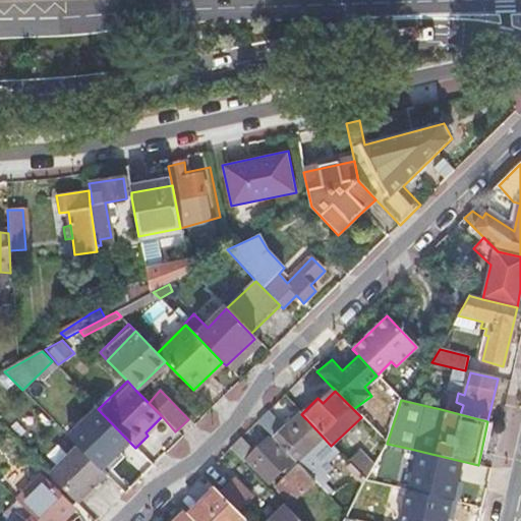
[(98,409),(69,437),(103,470),(113,460),(121,453),(130,443),(98,409)]
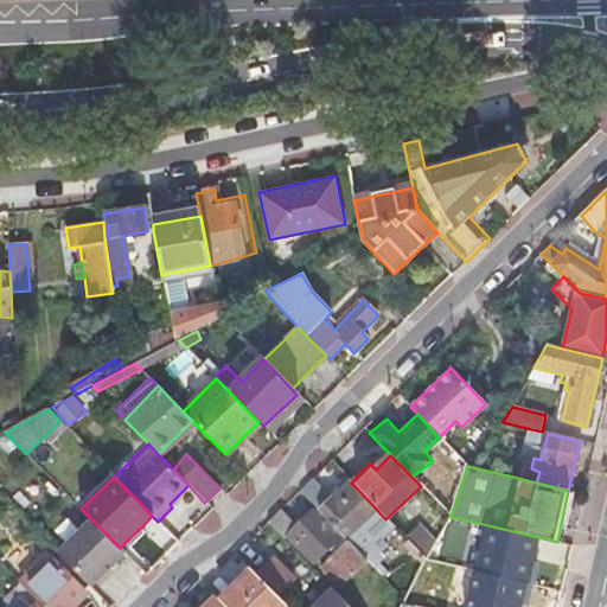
[(349,534),(375,508),(357,489),(339,505),(333,499),(313,478),(299,491),(319,513),(347,542),(365,561),(368,563),(374,557),(362,544),(357,549),(353,545),(357,542),(349,534)]
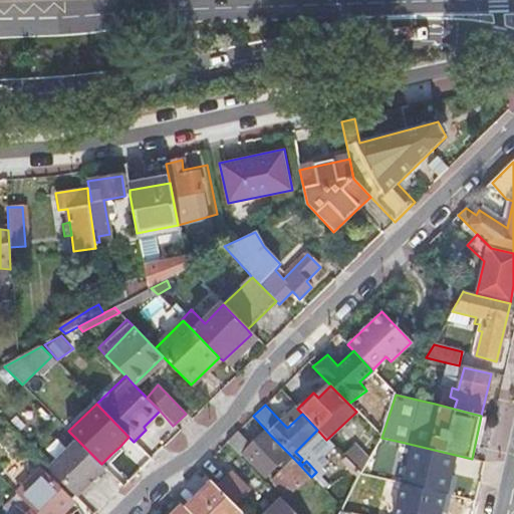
[(302,414),(297,409),(282,423),(287,428),(302,414)]
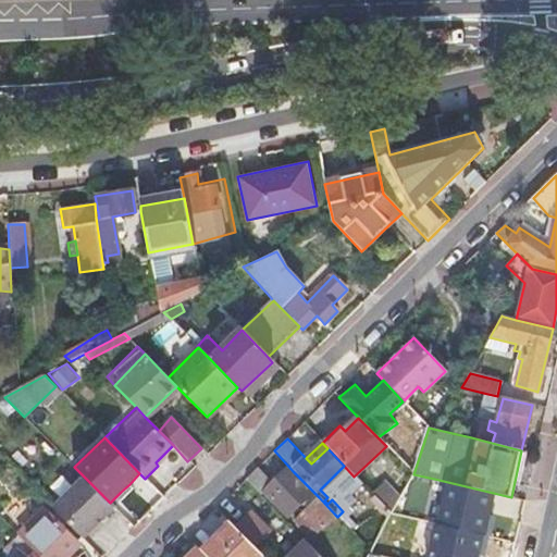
[(156,462),(158,466),(165,458),(162,456),(156,462)]
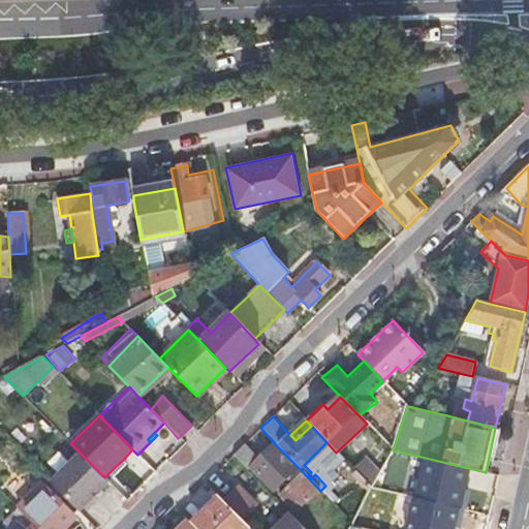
[(244,444),(232,455),(248,471),(251,468),(273,490),(296,469),(273,446),(265,455),(259,460),(255,457),(244,444)]
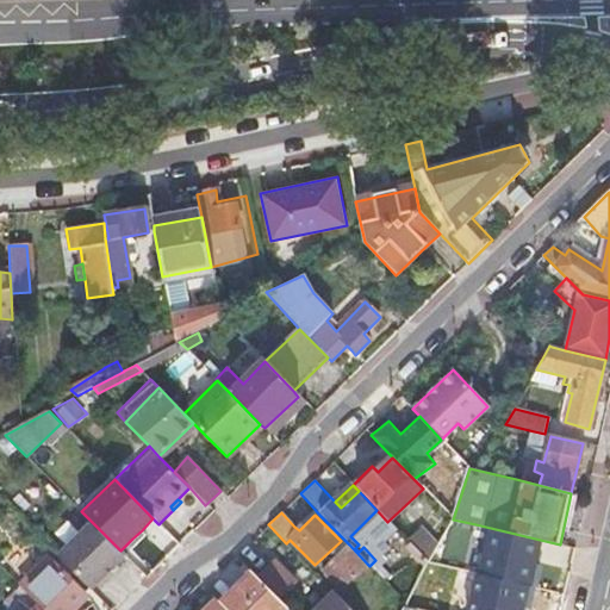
[(299,530),(305,524),(300,521),(294,527),(299,530)]
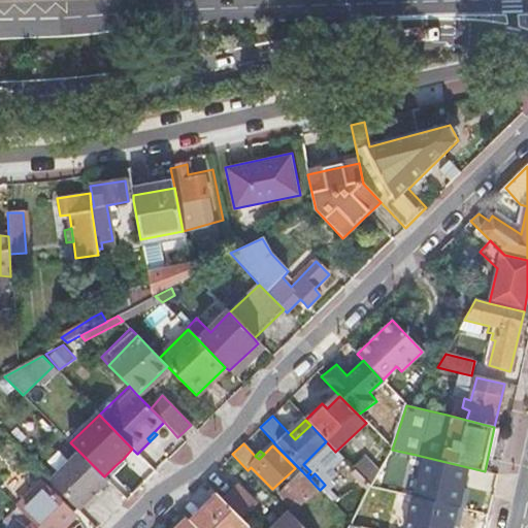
[(79,453),(51,483),(78,512),(108,482),(104,476),(79,453)]
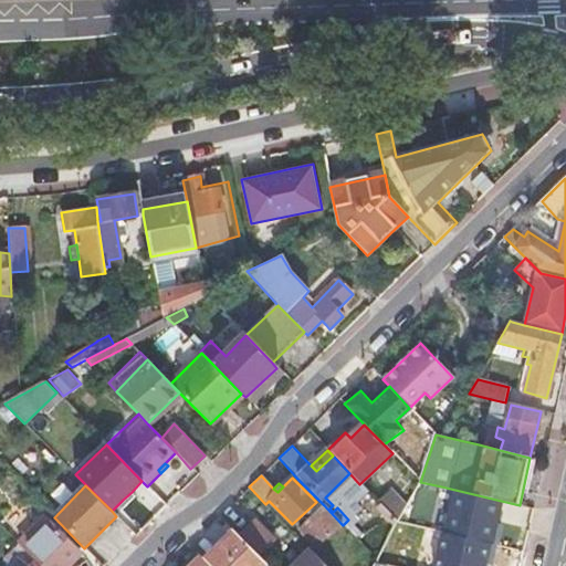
[(132,492),(123,500),(127,505),(136,496),(132,492)]
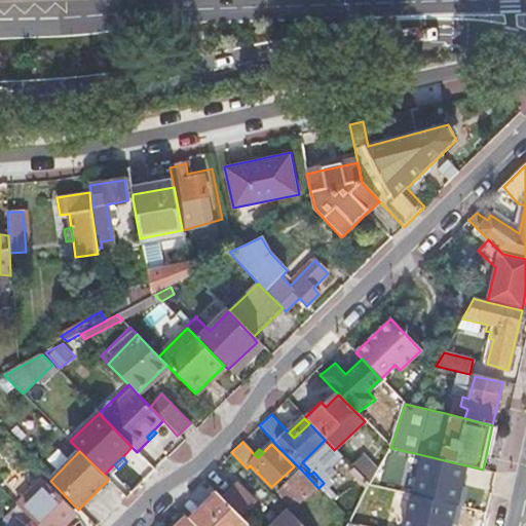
[(369,486),(376,473),(369,465),(359,475),(369,486)]
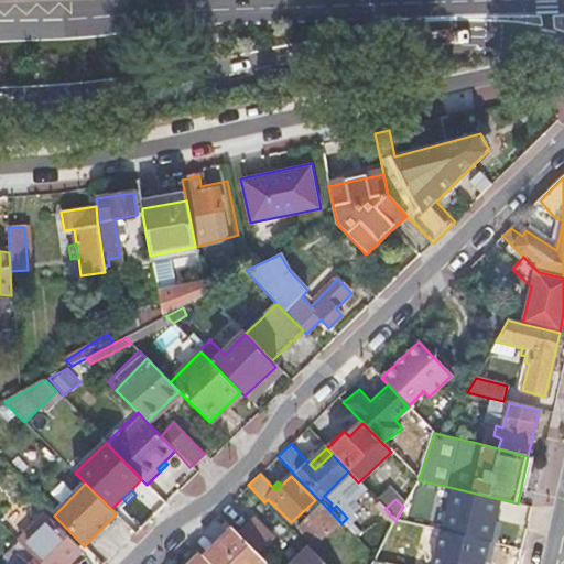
[(315,545),(339,521),(323,503),(297,529),(315,545)]
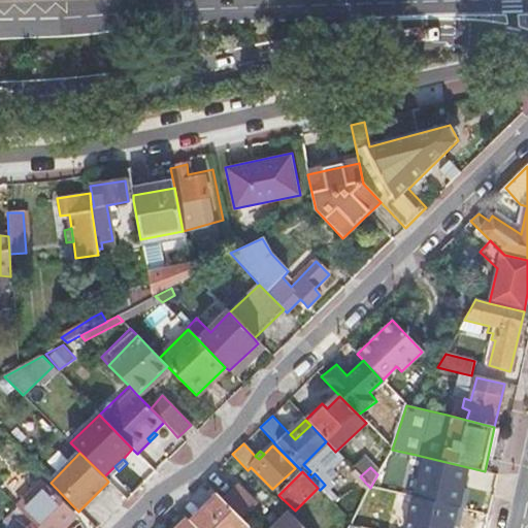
[(43,483),(19,507),(24,514),(37,527),(63,527),(62,526),(73,516),(43,483)]
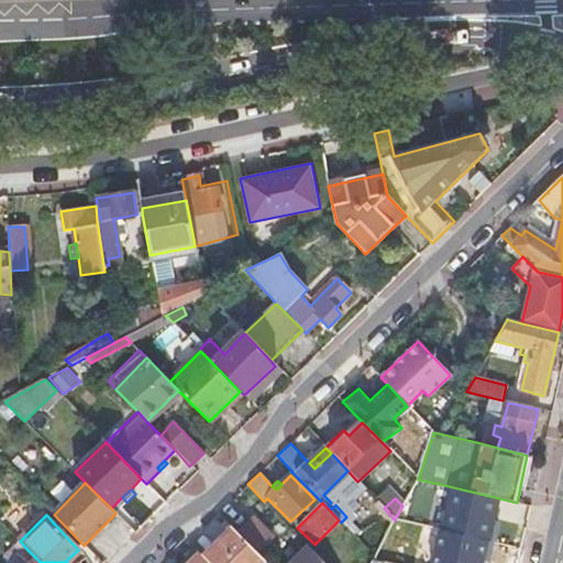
[(238,533),(256,553),(275,536),(255,516),(238,533)]
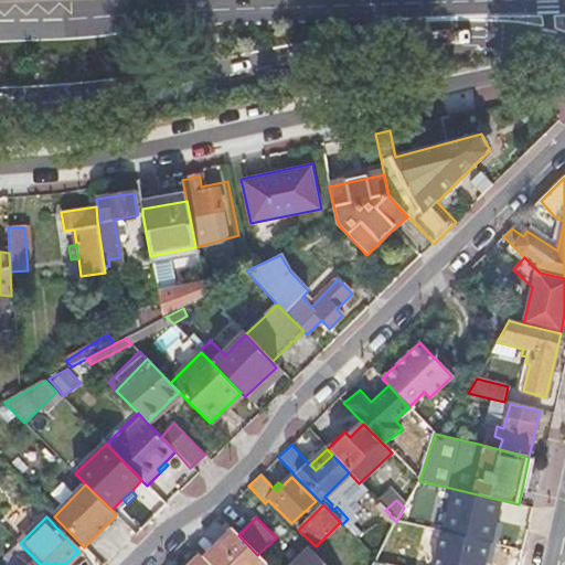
[(211,564),(263,564),(266,563),(257,555),(238,535),(234,531),(205,560),(211,564)]
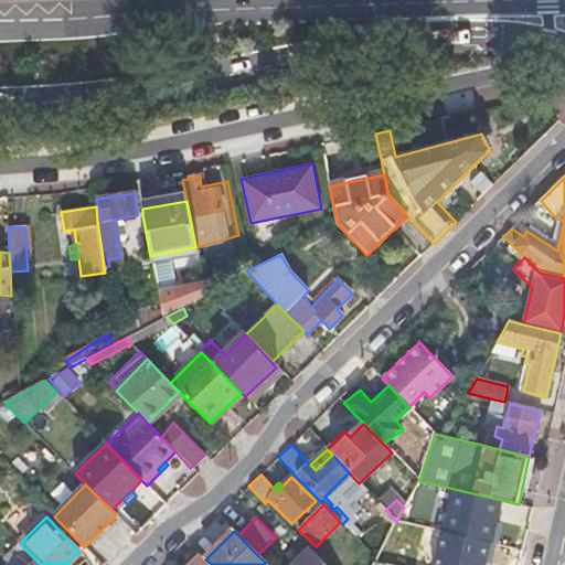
[(434,564),(498,564),(502,552),(441,537),(434,564)]
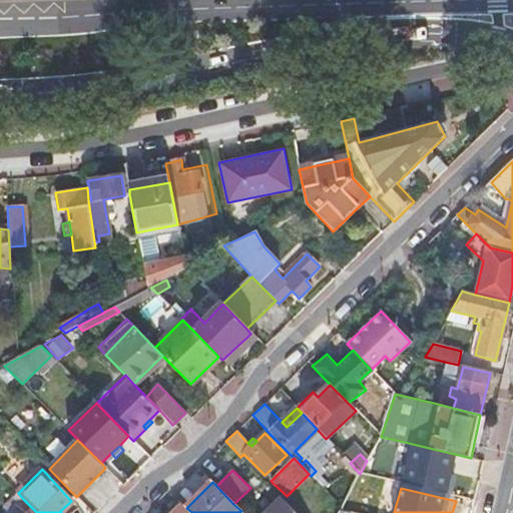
[(294,512),(281,499),(266,512),(294,512)]
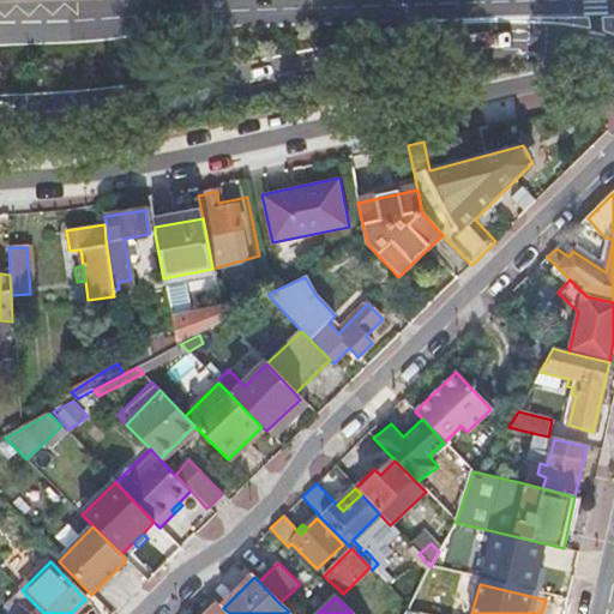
[(229,613),(223,608),(218,603),(206,613),(229,613)]
